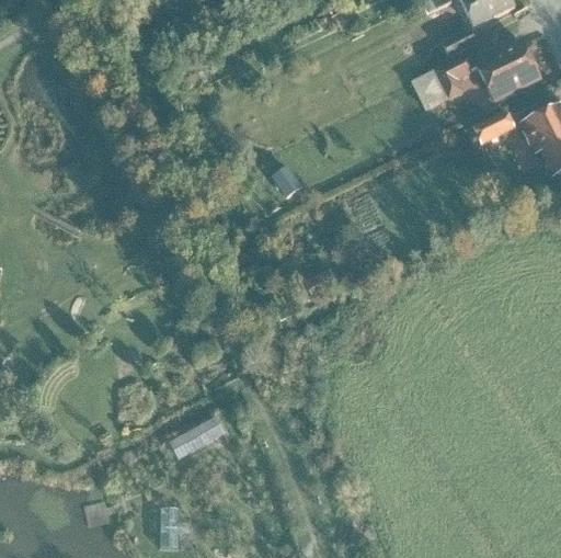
[(459,0),(473,29),(514,9),(510,0),(459,0)]
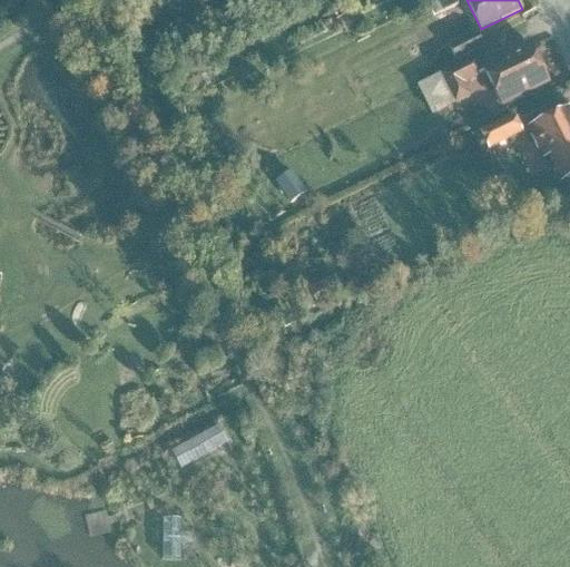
[(451,42),(458,57),(487,44),(480,29),(451,42)]
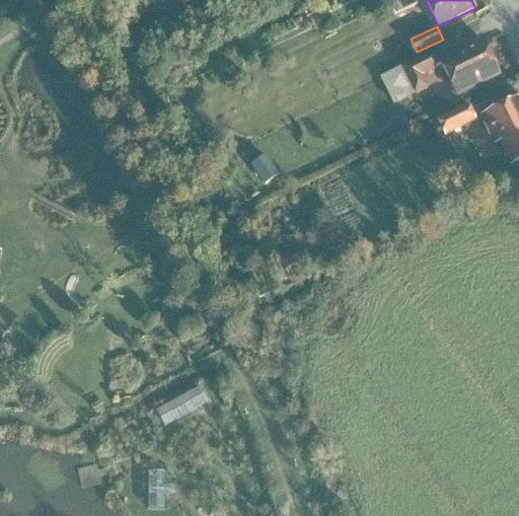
[(484,41),(441,62),(456,94),(500,74),(484,41)]
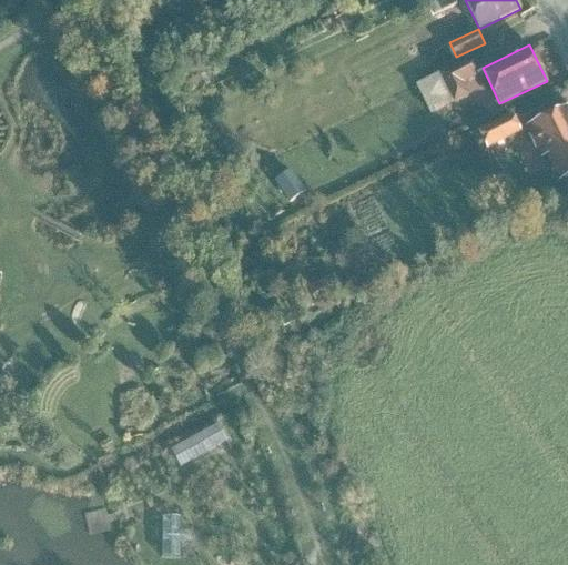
[(470,54),(439,70),(454,100),(468,91),(462,81),(479,71),(470,54)]
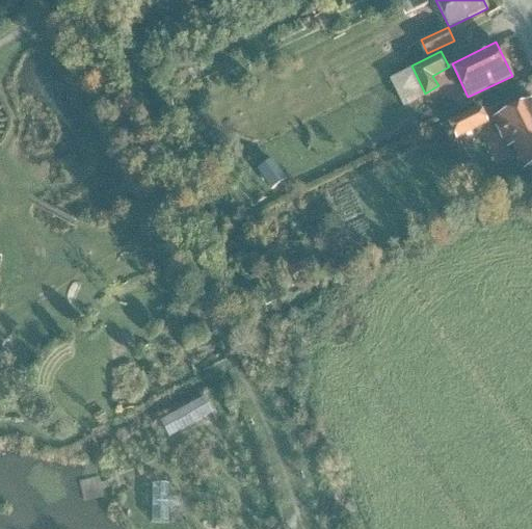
[(531,98),(495,117),(499,126),(498,127),(503,137),(505,137),(508,144),(513,143),(527,165),(531,162),(531,98)]
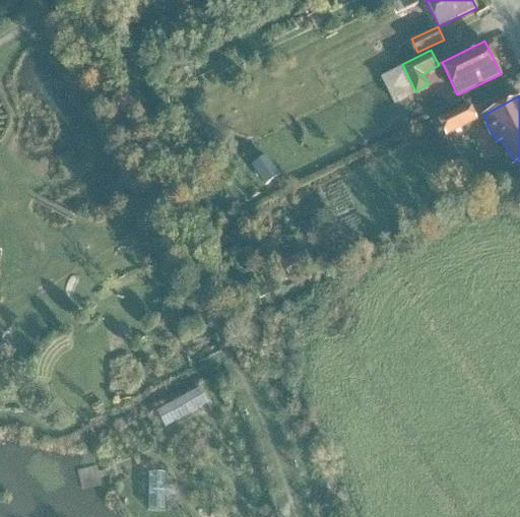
[(467,103),(439,117),(446,132),(475,118),(467,103)]
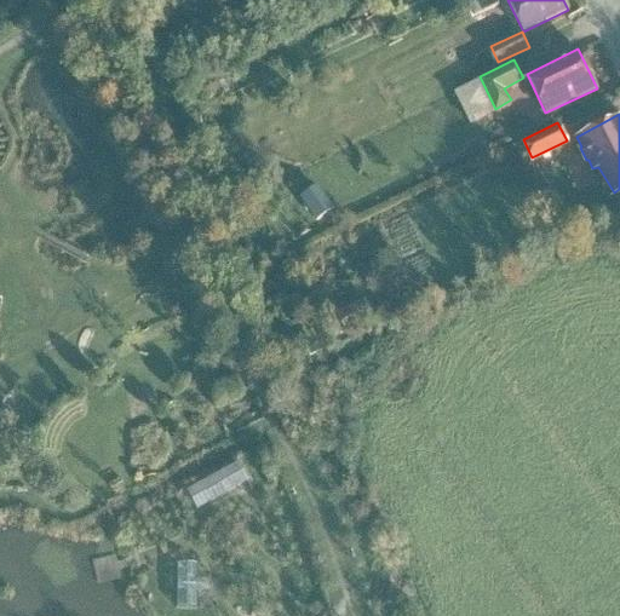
[(333,206),(315,180),(299,191),(317,218),(333,206)]
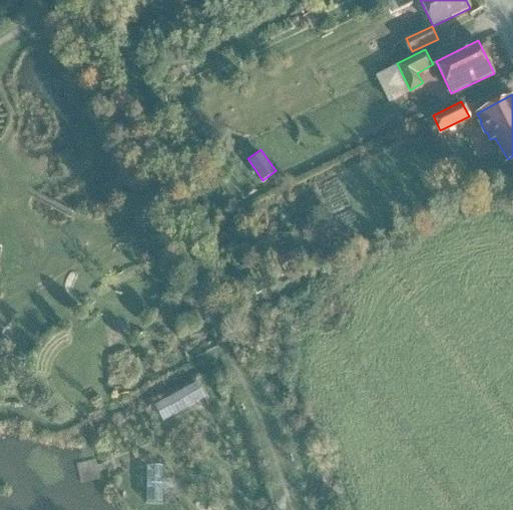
[(197,382),(154,406),(162,420),(205,396),(197,382)]
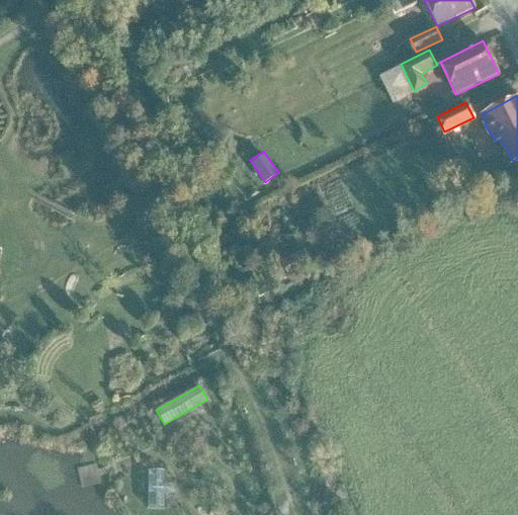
[(163,470),(148,470),(148,507),(163,507),(163,495),(170,495),(170,483),(163,483),(163,470)]
